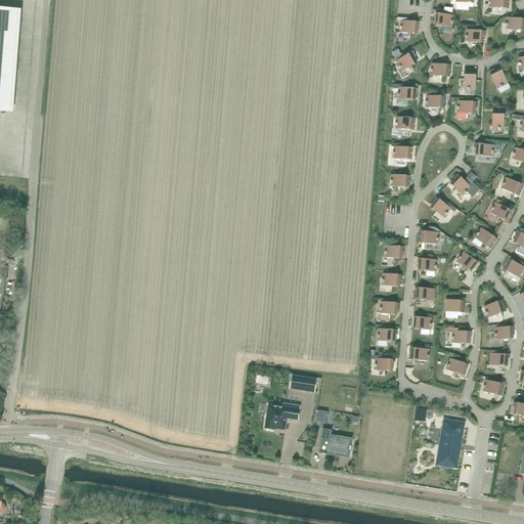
[(488,0),(488,2),(488,4),(488,8),(506,9),(506,3),(508,3),(508,0),(488,0)]
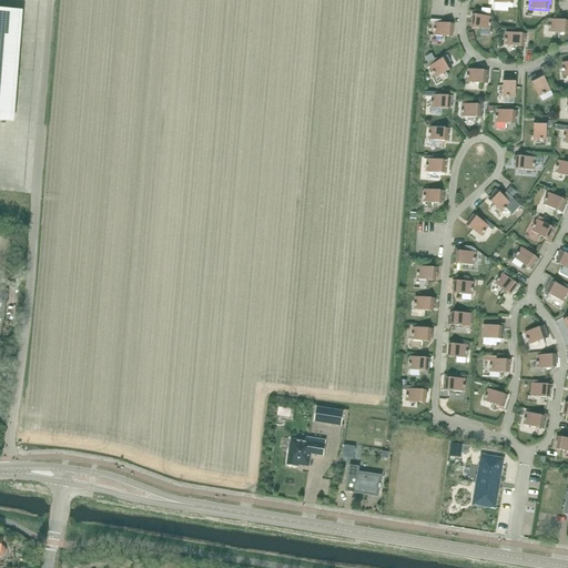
[(0,121),(3,122),(12,10),(0,9),(0,121)]
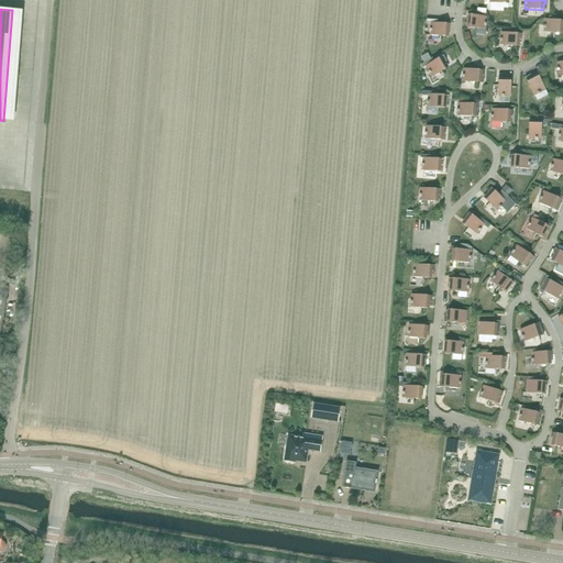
[(485,17),(486,14),(476,13),(476,15),(467,15),(466,24),(468,25),(468,28),(485,30),(485,25),(486,25),(486,23),(486,18),(485,17)]
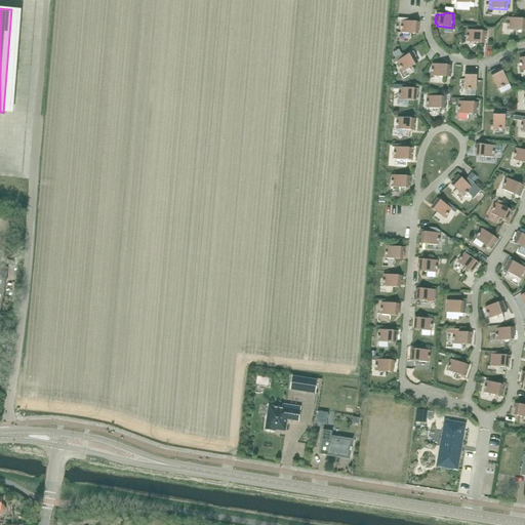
[(524,19),(518,19),(518,16),(512,15),(512,18),(509,18),(508,25),(507,24),(507,26),(508,27),(507,30),(522,32),(523,29),(524,29),(524,26),(524,25),(524,19)]
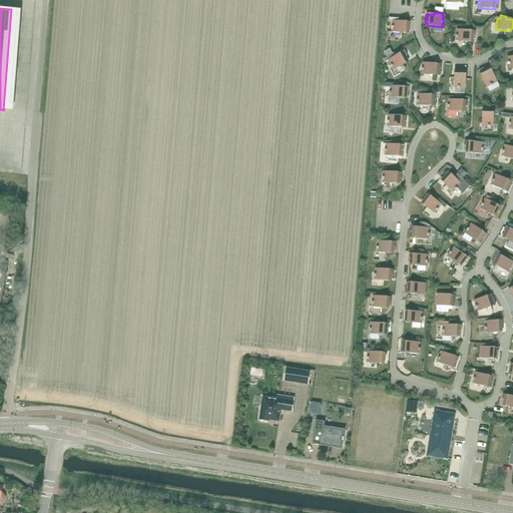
[(399,21),(399,19),(389,18),(388,21),(393,22),(392,27),(391,27),(391,29),(392,29),(392,32),(407,33),(407,31),(409,31),(410,22),(399,21)]
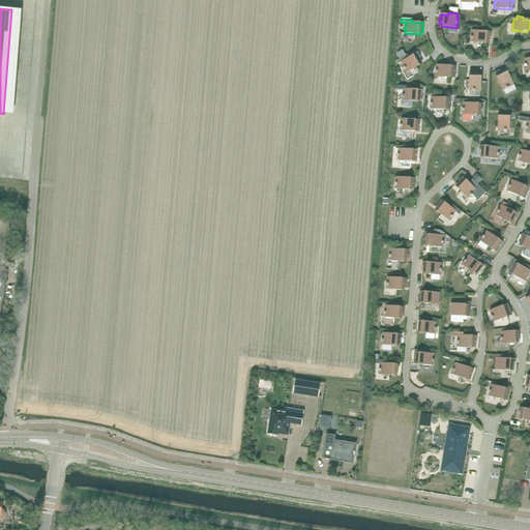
[(491,38),(492,33),(472,31),(471,37),(471,38),(471,39),(471,42),(487,45),(487,41),(489,41),(489,38),(491,38)]
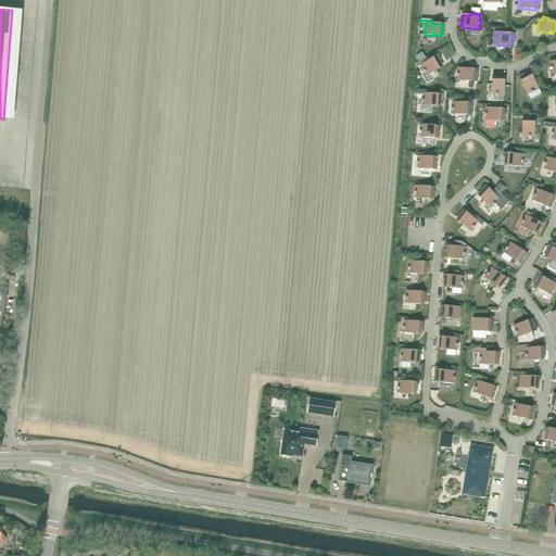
[(439,61),(441,61),(438,55),(427,62),(425,59),(416,64),(417,66),(420,65),(424,71),(422,72),(424,73),(425,73),(427,76),(441,68),(439,65),(441,64),(439,61)]
